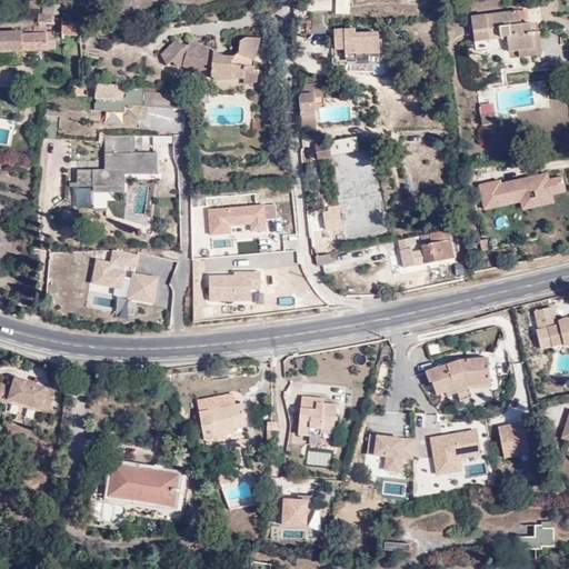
[(335,0),(335,15),(350,15),(349,0),(335,0)]
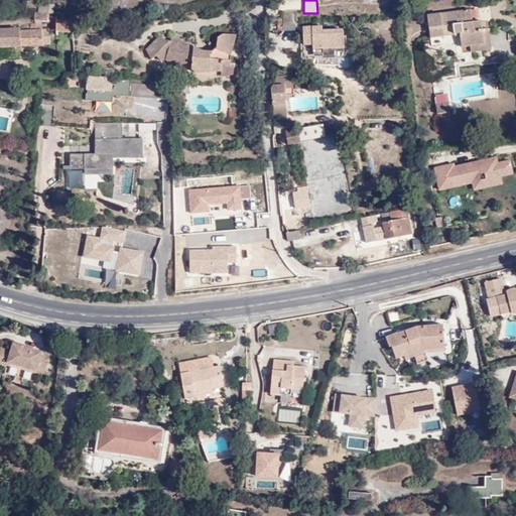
[(472,3),(427,10),(431,33),(446,30),(446,22),(455,21),(456,29),(464,28),(466,40),(470,40),(485,37),(483,23),(481,15),(474,16),(472,3)]
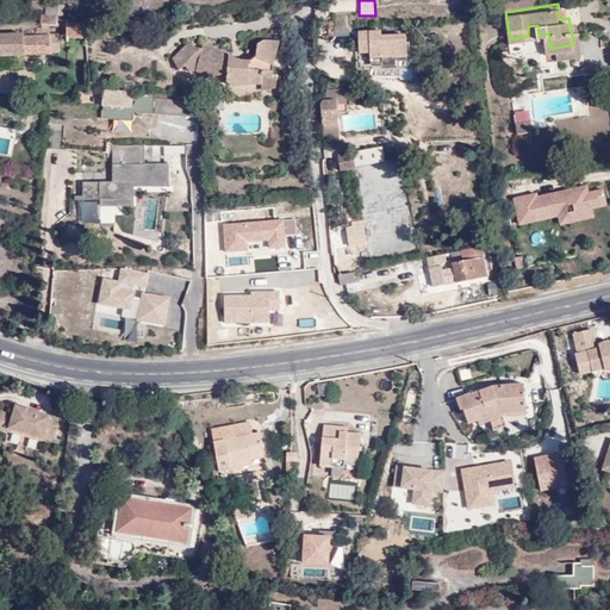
[(349,10),(335,8),(334,35),(348,35),(349,10)]
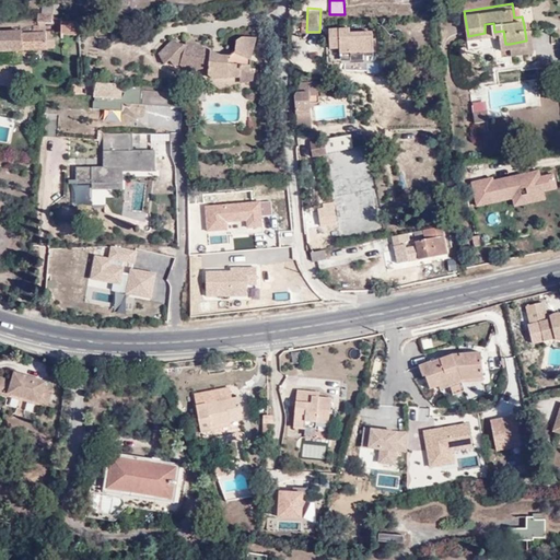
[(54,12),(38,12),(38,21),(54,22),(54,15),(54,12)]
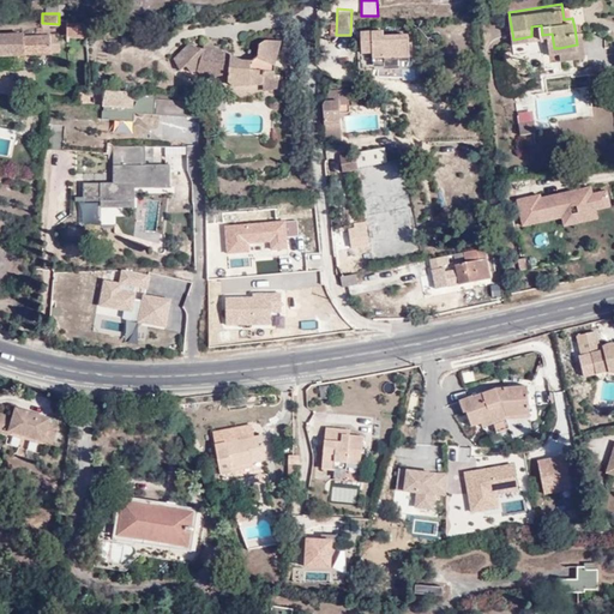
[(96,40),(96,24),(96,20),(73,18),(73,37),(96,40)]
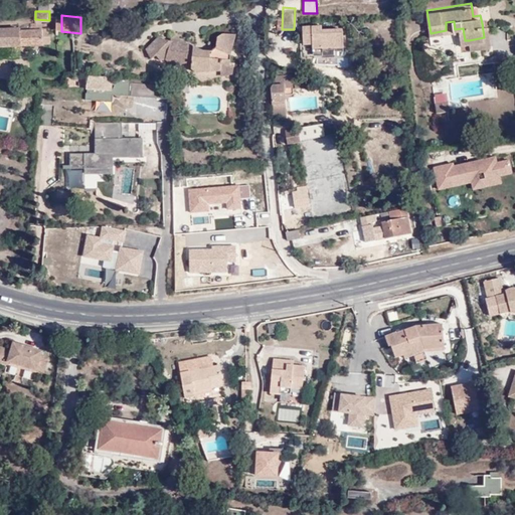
[(484,37),(469,40),(470,46),(491,42),(487,22),(482,23),(484,37)]
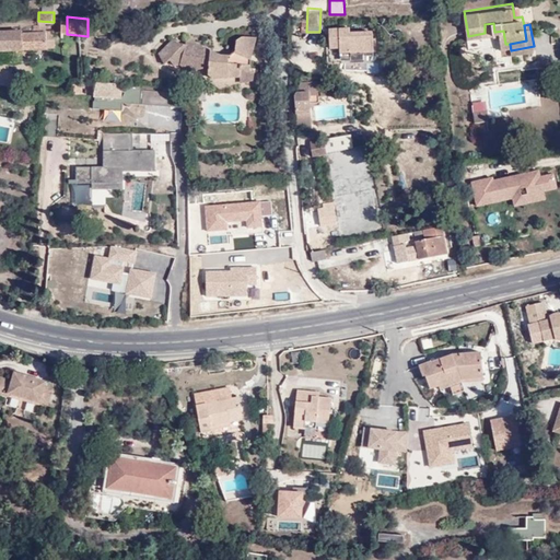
[(350,58),(350,53),(371,54),(372,31),(348,31),(348,27),(328,26),(328,44),(338,44),(338,58),(350,58)]
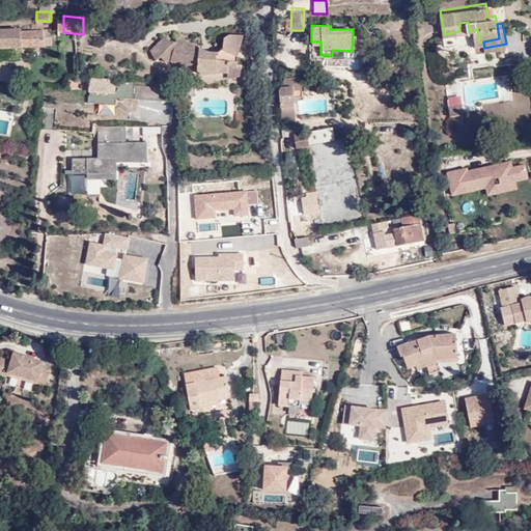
[(0,27),(0,46),(44,47),(45,44),(52,45),(52,31),(22,30),(23,28),(0,27)]
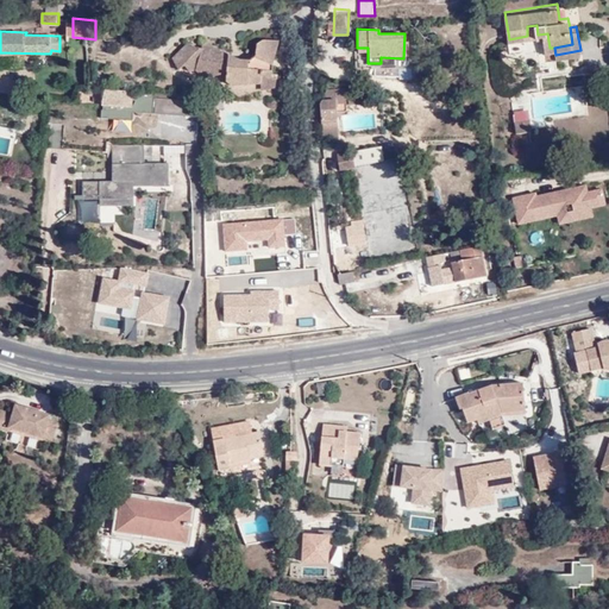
[(274,63),(280,42),(264,41),(258,45),(257,56),(250,61),(240,60),(234,56),(205,46),(203,50),(186,44),(173,58),(179,70),(184,67),(190,73),(196,73),(201,73),(205,79),(224,75),(226,82),(231,87),(238,98),(253,93),(257,86),(262,86),(262,92),(275,89),(277,80),(272,79),(272,74),(274,63)]
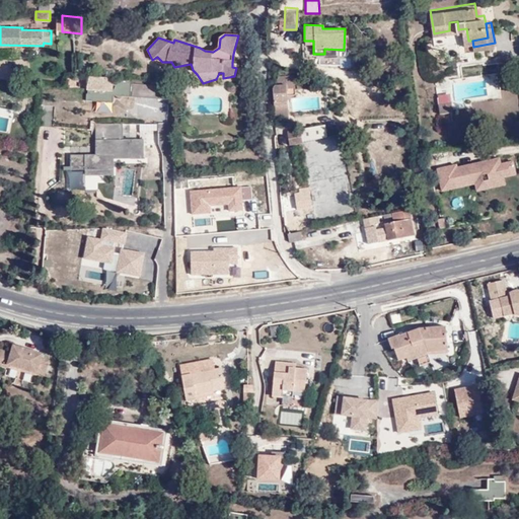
[(291,68),(277,69),(270,80),(272,109),(285,109),(284,88),(292,87),(291,68)]
